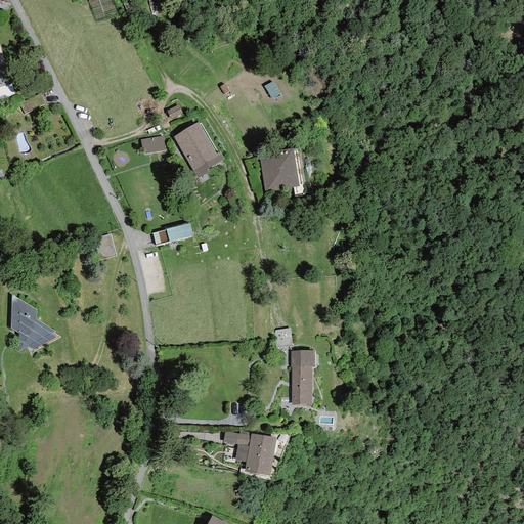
[(178,105),(167,111),(170,118),(181,113),(178,105)]
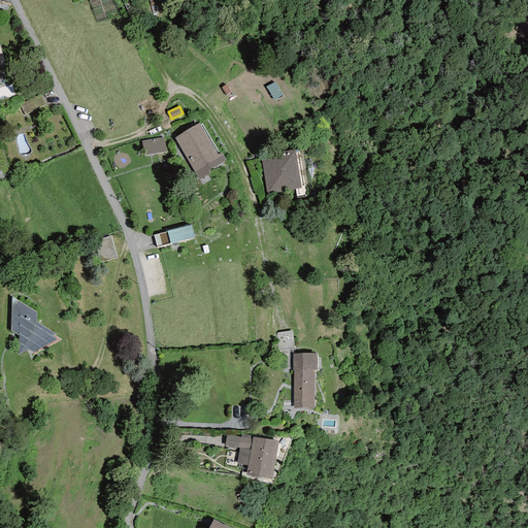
[(199,124),(174,138),(199,179),(209,173),(208,171),(226,160),(222,153),(218,155),(199,124)]
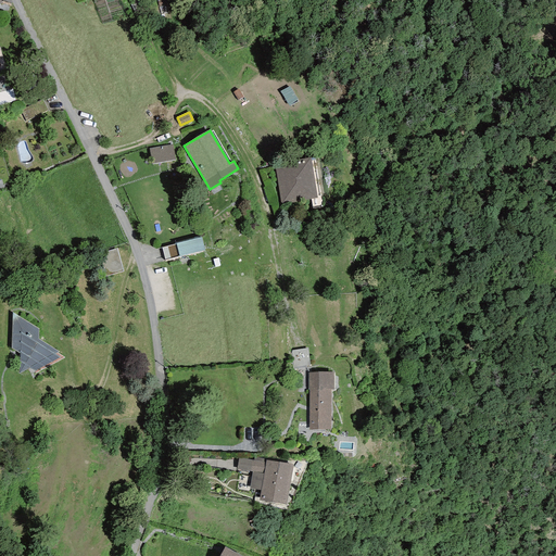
[(173,144),(149,149),(152,164),(175,161),(173,144)]
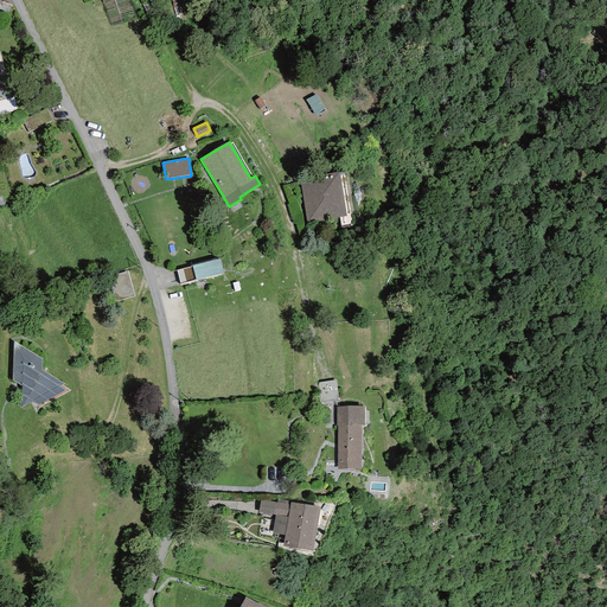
[(300,178),(307,223),(347,217),(339,172),(300,178)]
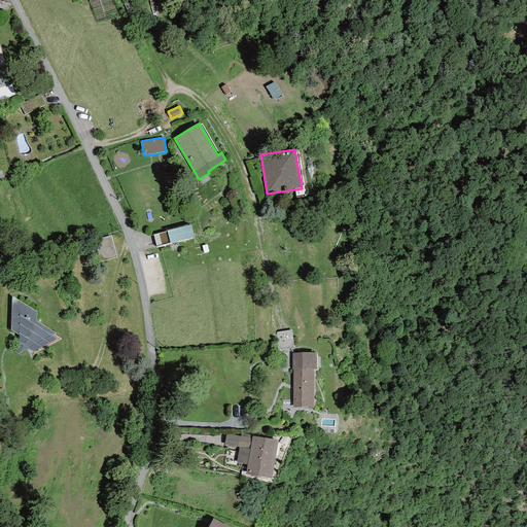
[(166,232),(153,235),(156,247),(194,238),(190,223),(166,230),(166,232)]
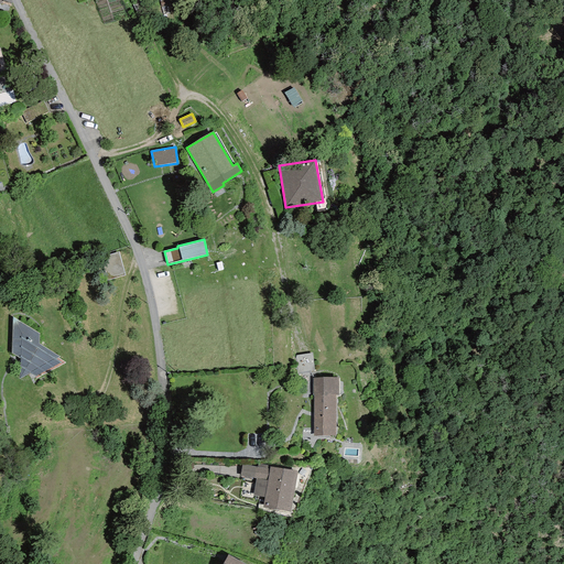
[(118,252),(100,257),(107,281),(125,275),(118,252)]
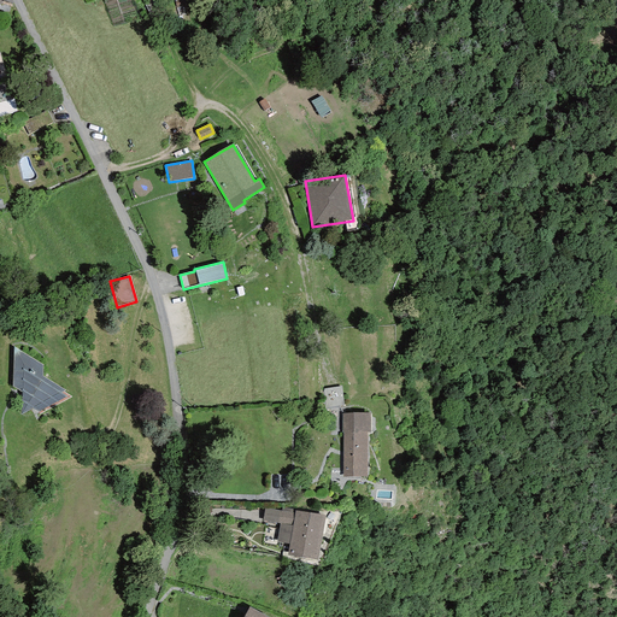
[(22,392),(22,415),(33,409),(39,412),(40,413),(71,397),(64,392),(65,391),(42,376),(42,365),(13,347),(12,386),(22,392)]
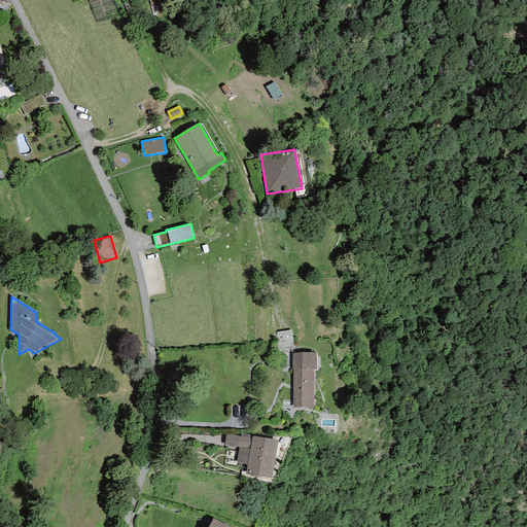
[(291,330),(276,332),(278,348),(293,346),(291,330)]
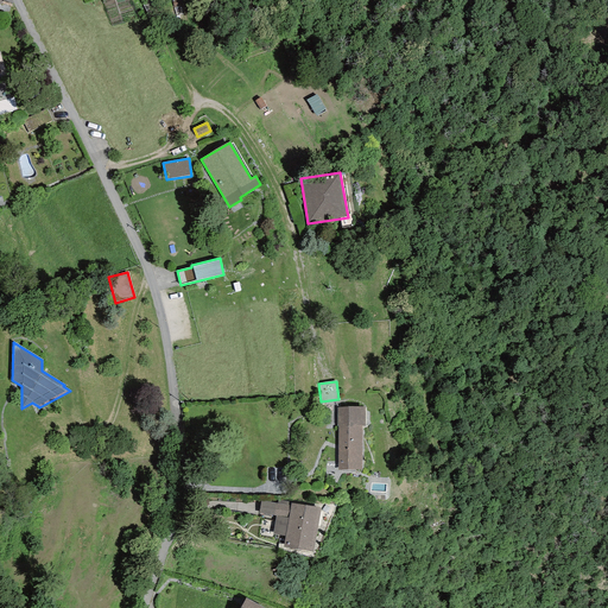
[(363,407),(337,407),(337,425),(339,425),(339,469),(361,469),(361,425),(363,425),(363,407)]
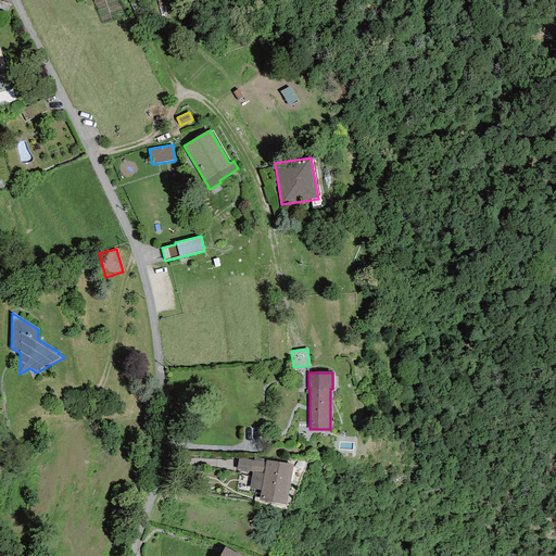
[(286,505),(293,465),(266,460),(266,458),(254,457),(253,459),(239,457),(237,469),(252,471),(250,489),(261,491),(258,501),(286,505)]
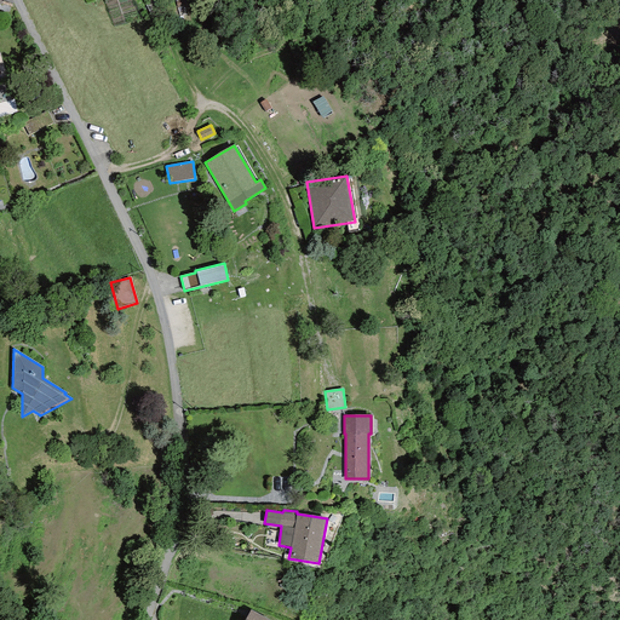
[(270,619),(252,609),(245,619),(270,619)]
